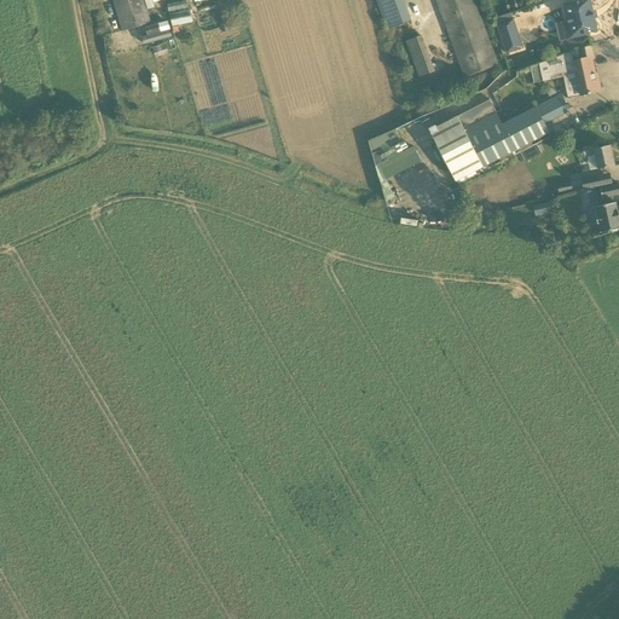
[(113,0),(122,32),(151,23),(143,0),(113,0)]
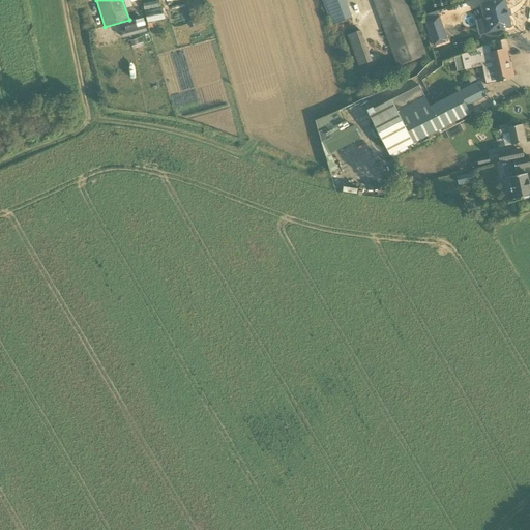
[(159,0),(144,3),(145,10),(162,7),(159,0)]
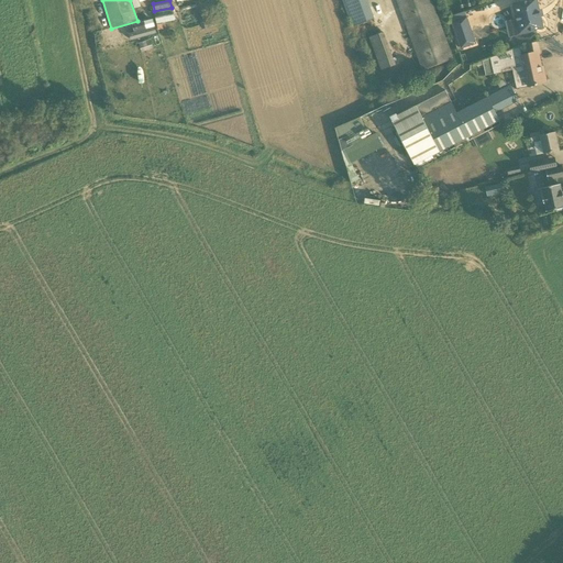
[(342,0),(352,28),(373,20),(365,0),(342,0)]
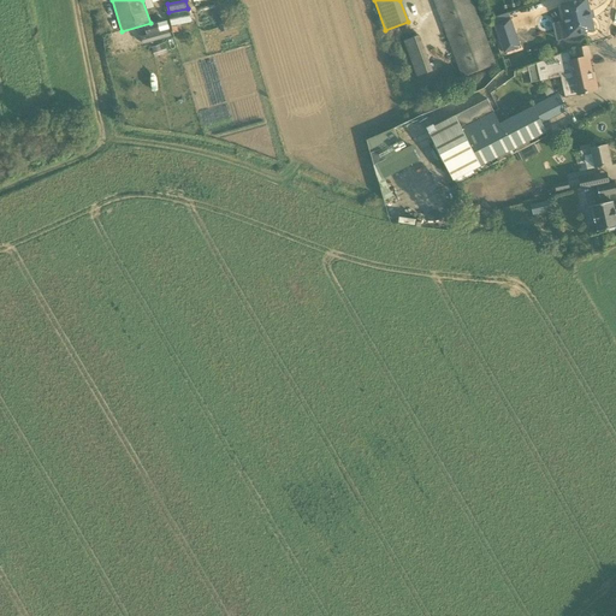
[(433,0),(463,77),(496,65),(471,0),(433,0)]
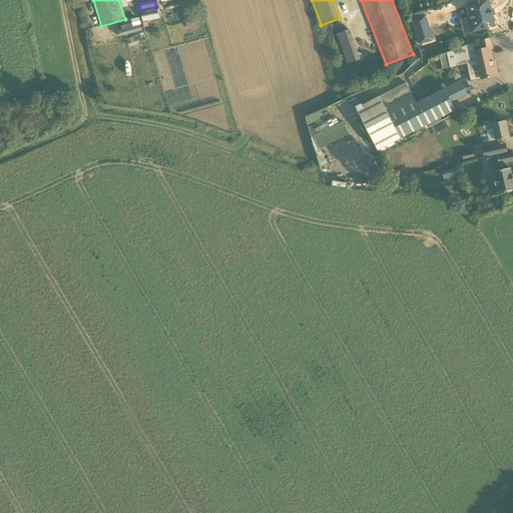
[(480,29),(480,30),(488,28),(488,27),(495,25),(488,0),(484,0),(467,4),(470,17),(474,16),(477,29),(480,29)]
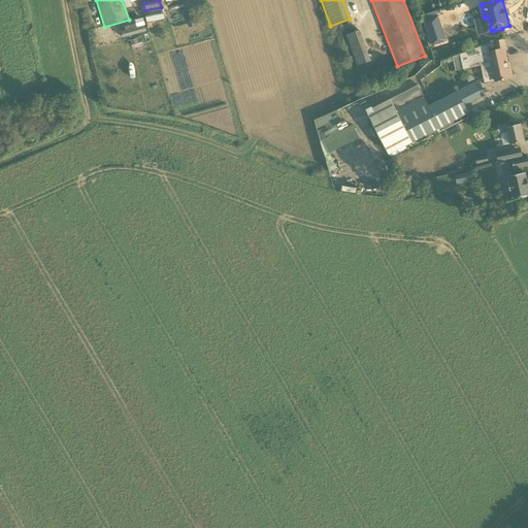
[(423,14),(425,20),(437,15),(435,10),(423,14)]
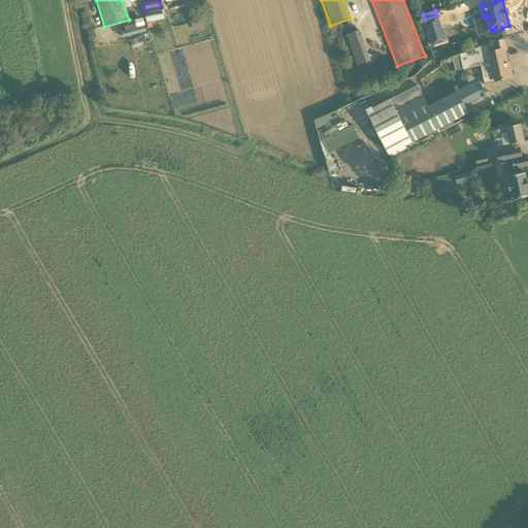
[(425,20),(423,21),(431,46),(447,41),(437,15),(425,20)]
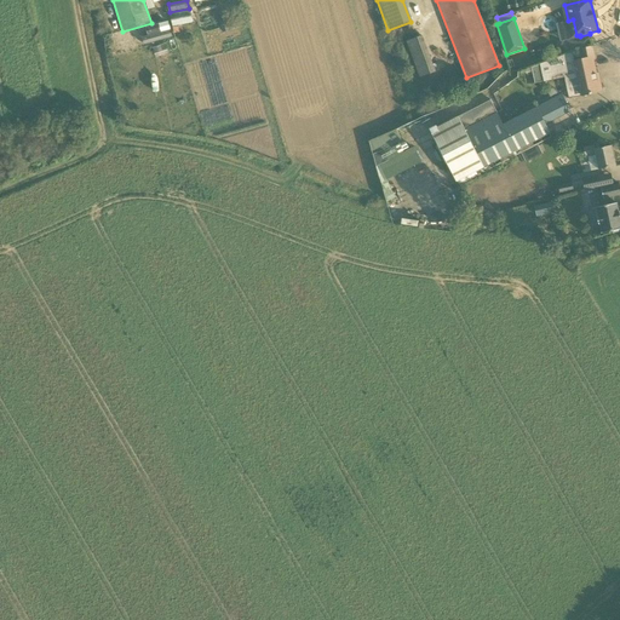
[(219,21),(223,33),(230,30),(228,19),(219,21)]
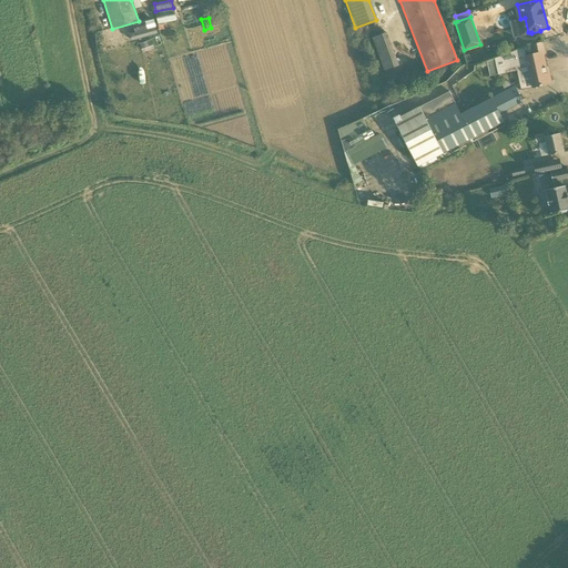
[(385,71),(398,66),(386,32),(373,38),(385,71)]
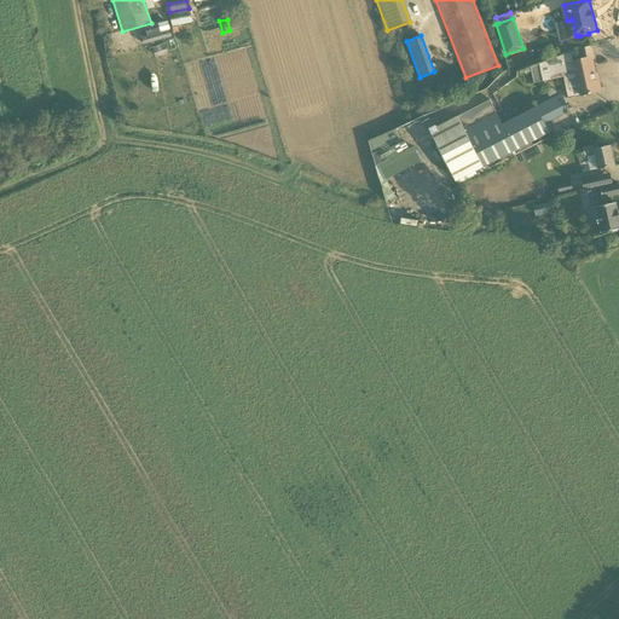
[(151,45),(156,56),(168,51),(163,40),(151,45)]
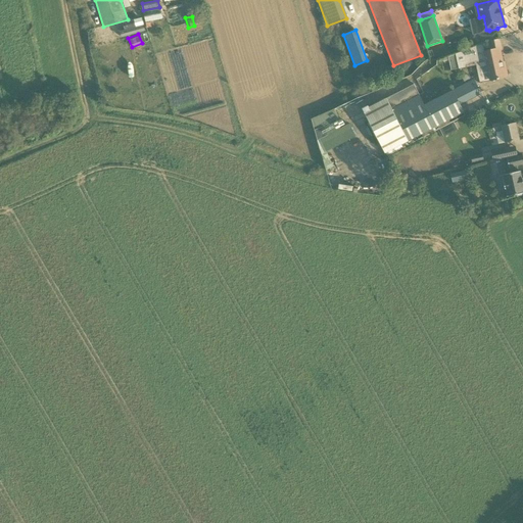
[(450,69),(459,68),(487,62),(491,81),(508,77),(506,67),(505,68),(500,49),(502,48),(500,39),(487,42),(456,54),(447,57),(450,69)]
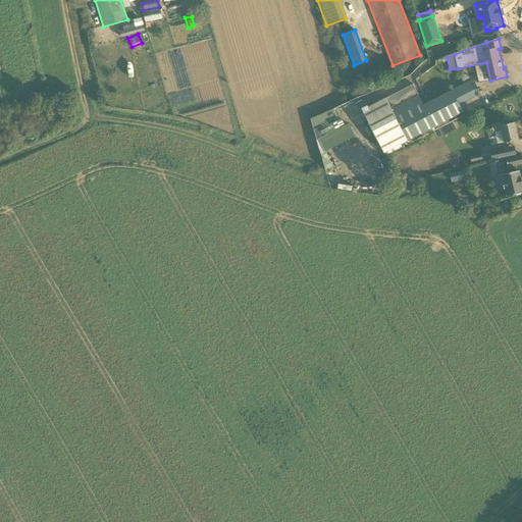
[(424,105),(414,86),(364,111),(385,152),(463,112),(460,104),(481,93),(473,80),(424,105)]
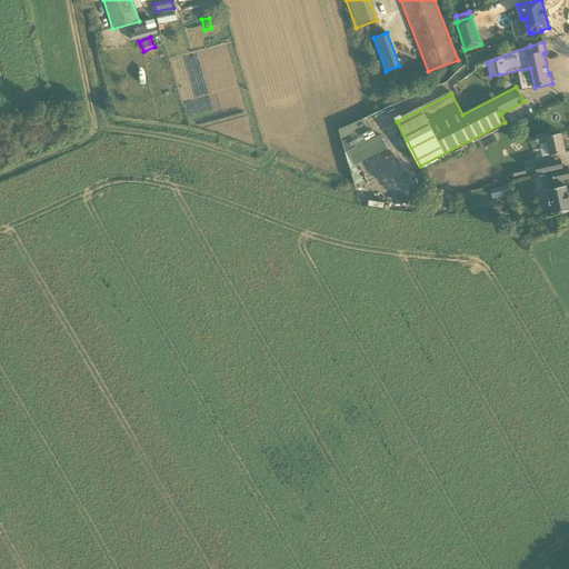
[(498,141),(493,133),(479,140),(483,149),(498,141)]
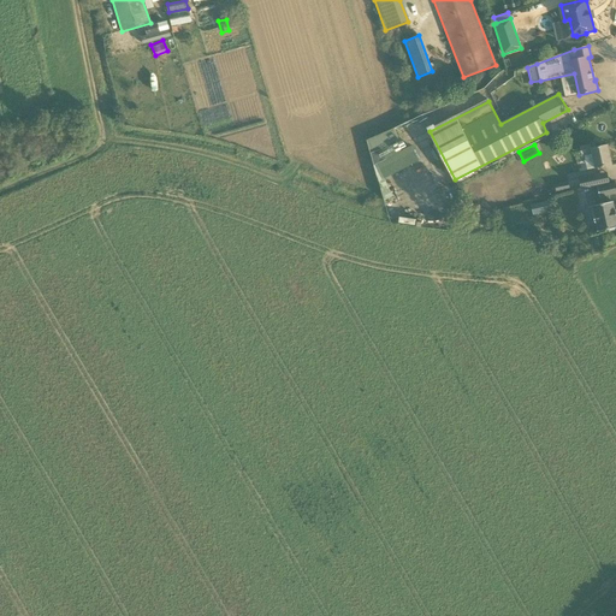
[(592,153),(596,169),(612,165),(608,144),(592,148),(591,144),(580,147),(582,155),(592,153)]
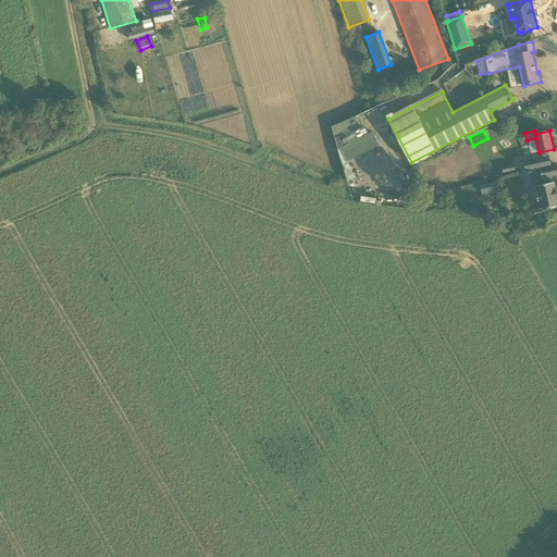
[(335,138),(343,164),(354,159),(345,135),(335,138)]
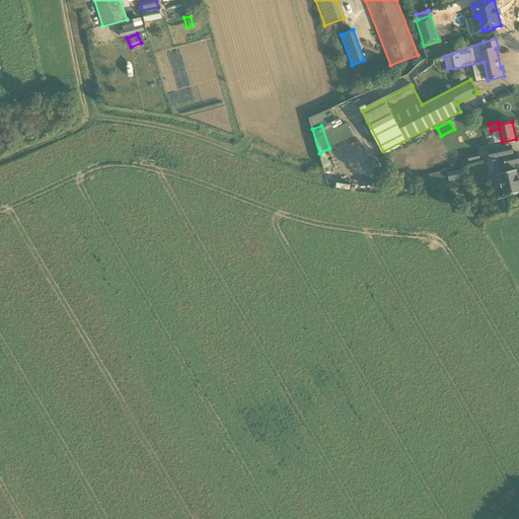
[(488,151),(490,159),(514,154),(512,146),(488,151)]
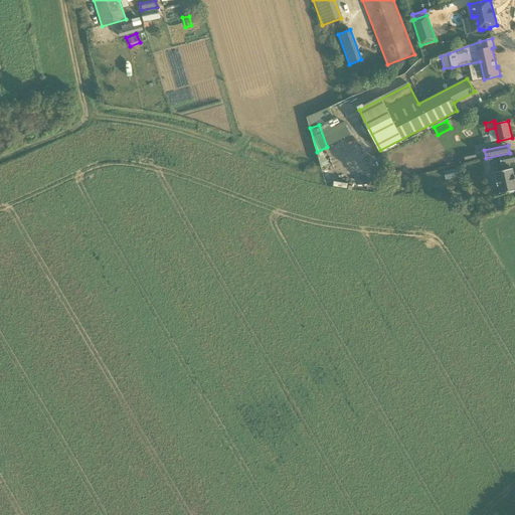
[(514,153),(500,157),(501,165),(503,164),(504,170),(511,169),(509,163),(514,161),(514,153)]
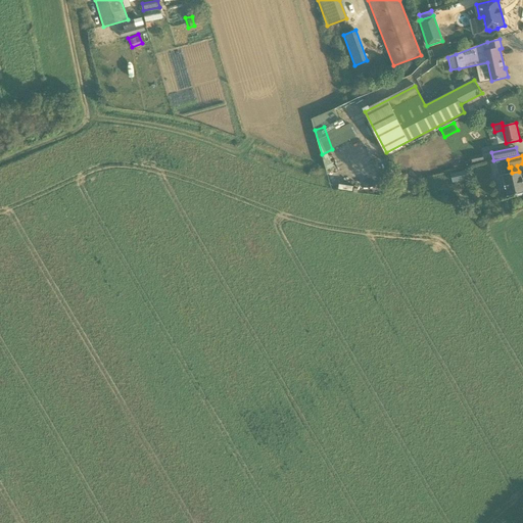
[(520,171),(511,173),(502,175),(507,197),(517,195),(517,196),(522,194),(522,178),(522,179),(520,171)]
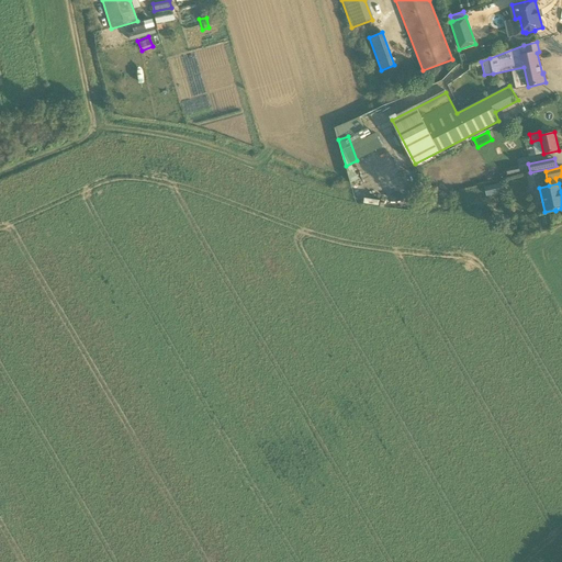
[(486,195),(495,193),(493,184),(485,186),(486,195)]
